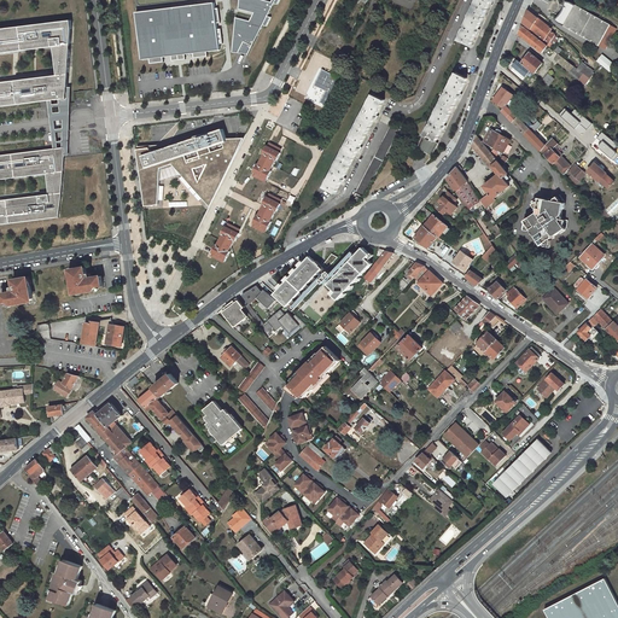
[(270,0),(270,1),(264,0),(238,0),(238,9),(254,13),(250,21),(235,17),(232,52),(249,53),(263,24),(266,25),(270,17),(267,16),(273,4),(278,4),(279,0),(270,0)]
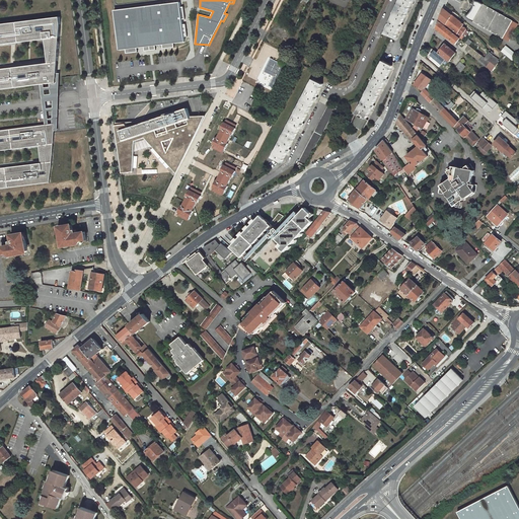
[(412,0),(399,0),(385,32),(395,38),(412,0)]
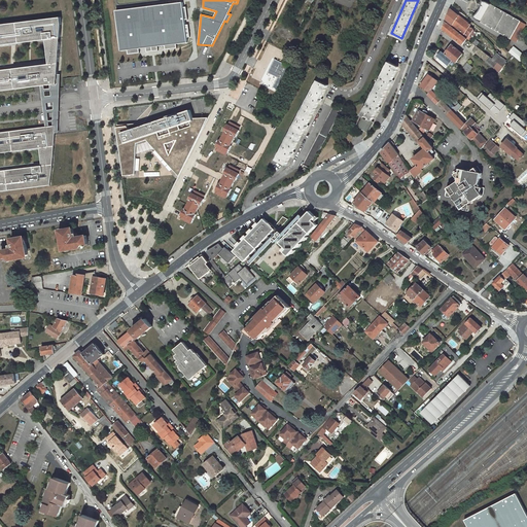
[(478,12),(473,18),(478,21),(511,40),(512,40),(517,43),(526,26),(521,23),(488,3),(483,1),(480,8),(478,12)]
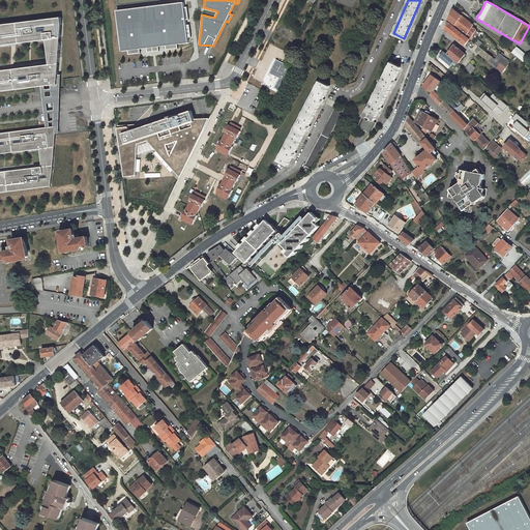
[(183,2),(117,10),(121,51),(128,50),(129,54),(141,53),(140,49),(147,48),(148,52),(158,50),(158,47),(166,46),(167,49),(177,48),(177,43),(188,42),(183,2)]
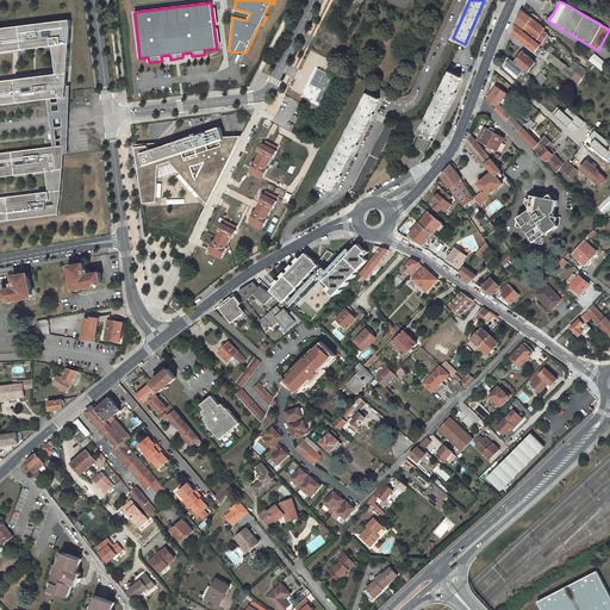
[(522,11),(516,23),(523,29),(531,19),(522,11)]
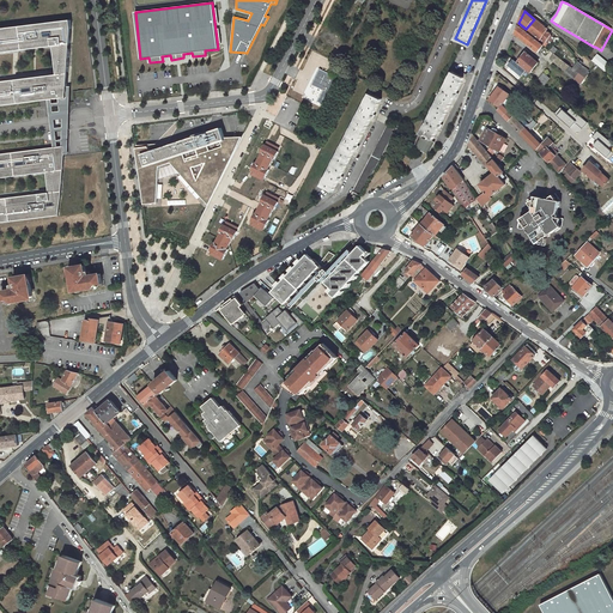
[(548,29),(534,19),(526,29),(539,40),(547,31),(548,29)]
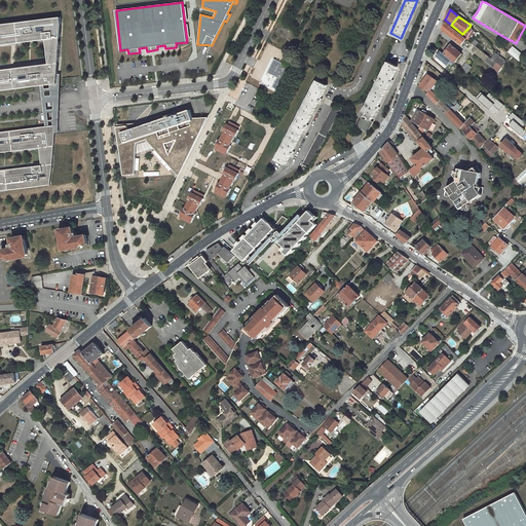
[(62,25),(61,17),(0,25),(0,44),(46,40),(49,61),(49,65),(0,70),(0,90),(39,85),(53,84),(57,83),(58,75),(62,25)]
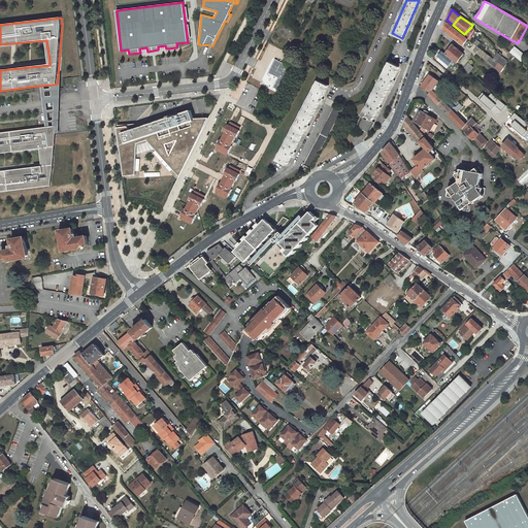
[(458,31),(447,23),(443,28),(454,36),(458,31)]
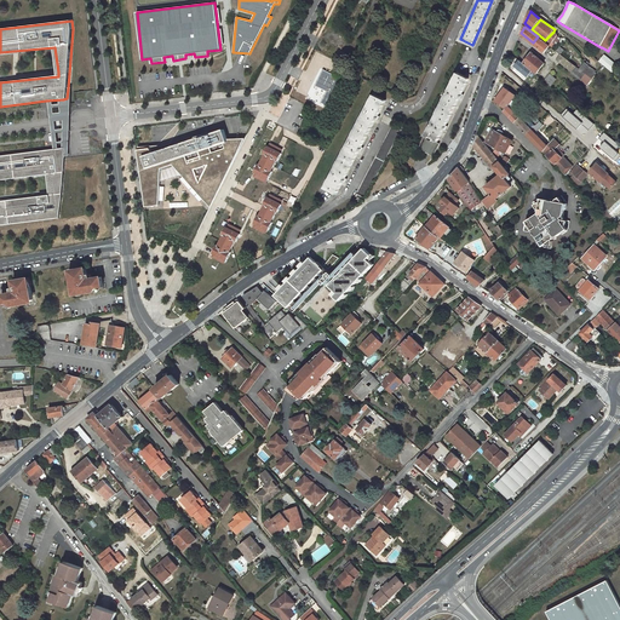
[(557,34),(554,32),(545,40),(547,42),(546,44),(550,46),(557,34)]
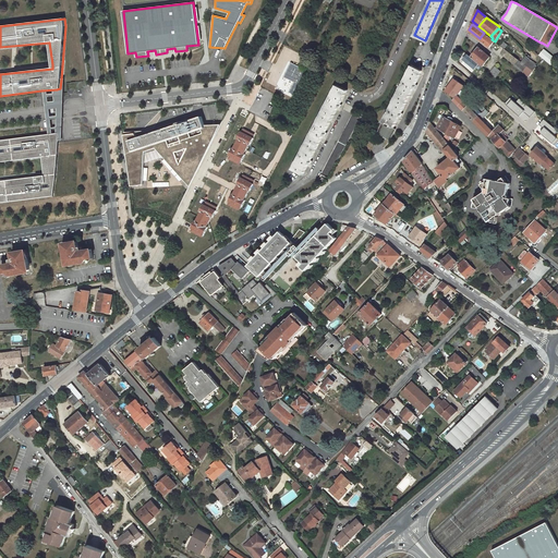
[(492,39),(484,33),(480,38),(490,47),(495,41),(492,39)]
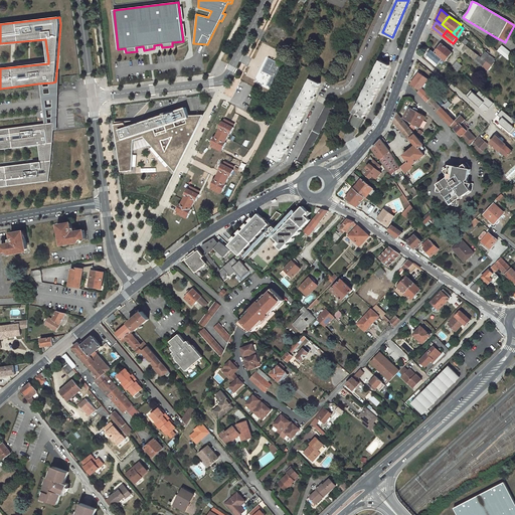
[(453,52),(443,44),(436,52),(446,61),(453,52)]
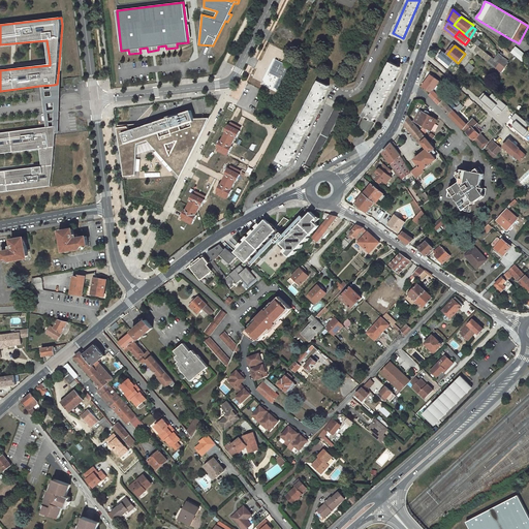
[(480,49),(477,53),(488,61),(489,60),(491,61),(493,58),(480,49)]
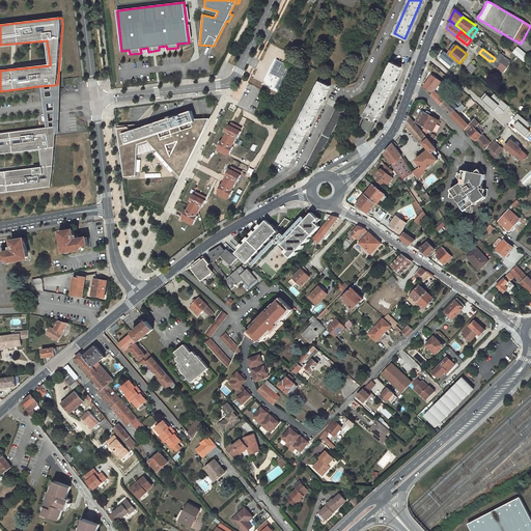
[(519,49),(514,53),(526,62),(529,57),(519,49)]
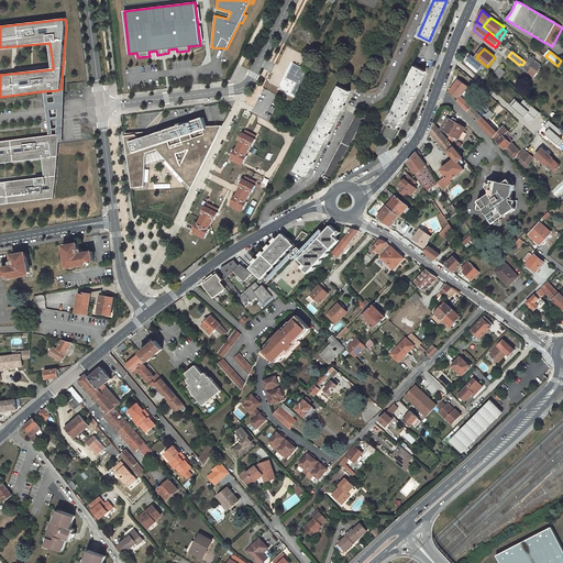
[(471,55),(467,59),(475,66),(479,62),(471,55)]
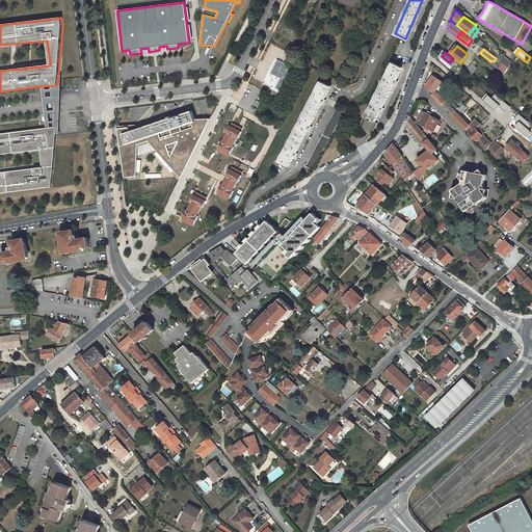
[(501,54),(497,59),(503,63),(499,69),(504,73),(511,63),(504,57),(505,57),(501,54)]
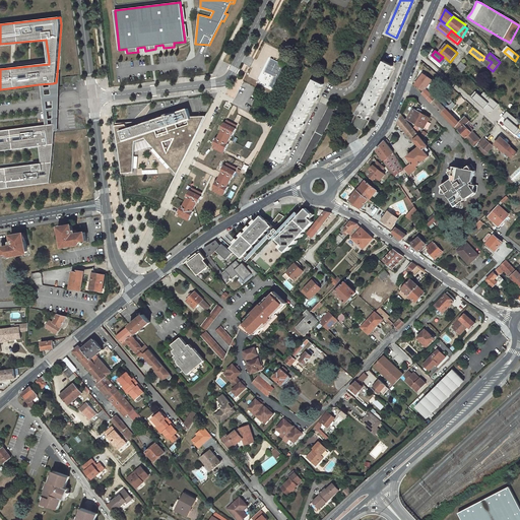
[(279,62),(271,59),(265,71),(273,78),(269,87),(279,92),(285,65),(279,62)]
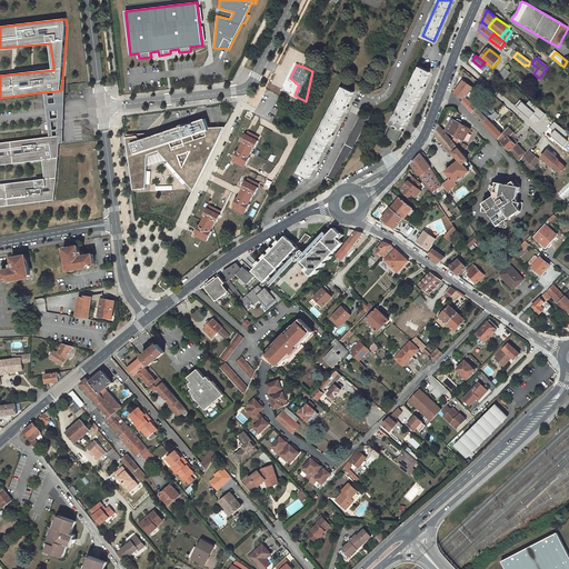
[(428,70),(421,67),(392,123),(396,126),(399,127),(402,129),(431,72),(428,70)]
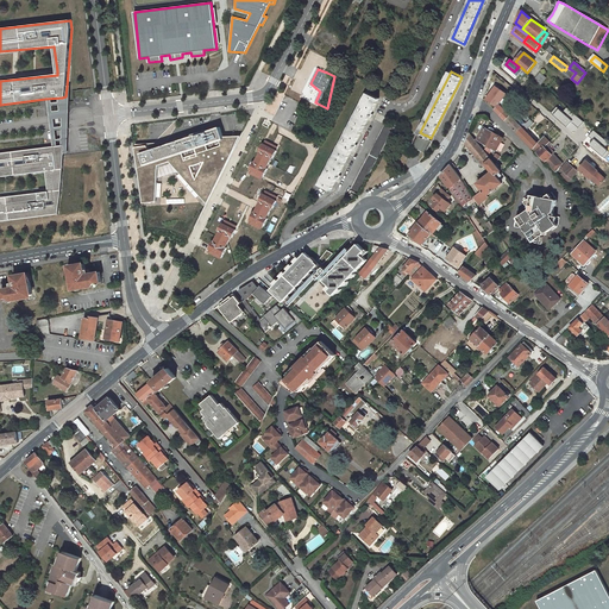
[(540,73),(535,80),(541,85),(546,79),(540,73)]
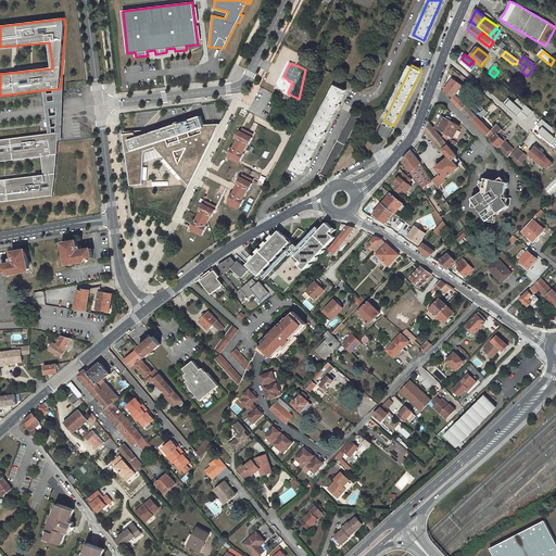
[(60,88),(41,90),(48,135),(58,133),(59,141),(61,141),(63,78),(61,79),(60,88)]
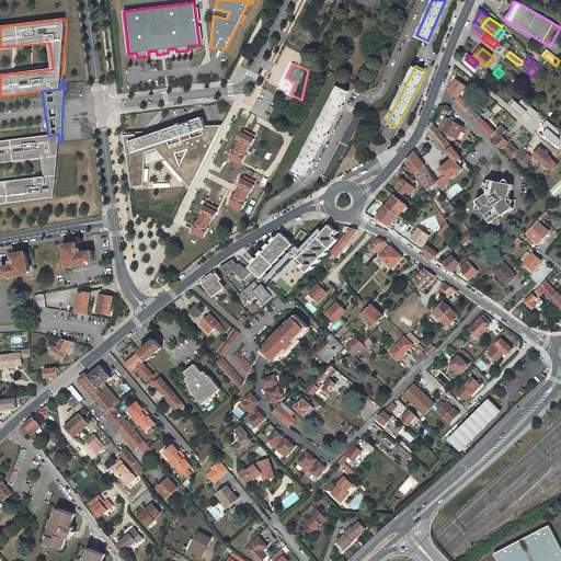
[(457,79),(448,91),(458,99),(456,101),(491,138),(496,132),(484,119),(481,117),(460,95),(467,87),(457,79)]
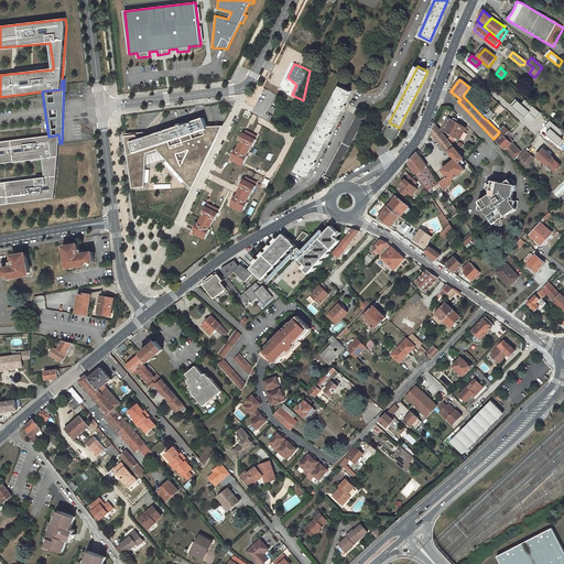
[(351,91),(340,86),(297,171),(307,176),(351,91)]
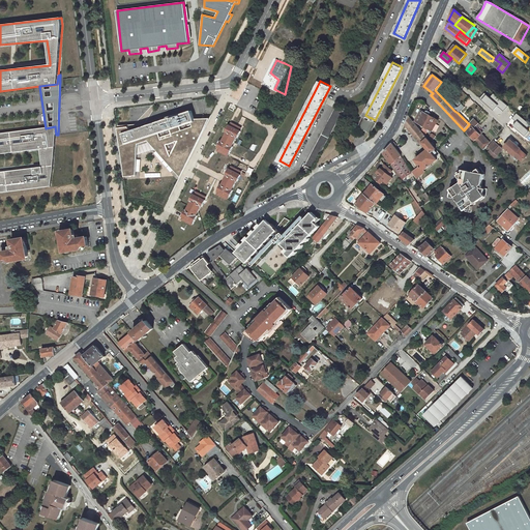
[(344,111),(335,107),(305,166),(313,170),(344,111)]
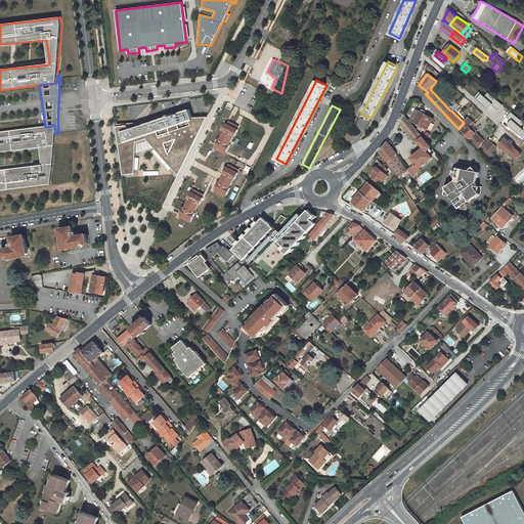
[(117,128),(123,175),(134,175),(137,142),(148,139),(178,175),(207,117),(192,115),(189,110),(128,129),(127,126),(117,128)]
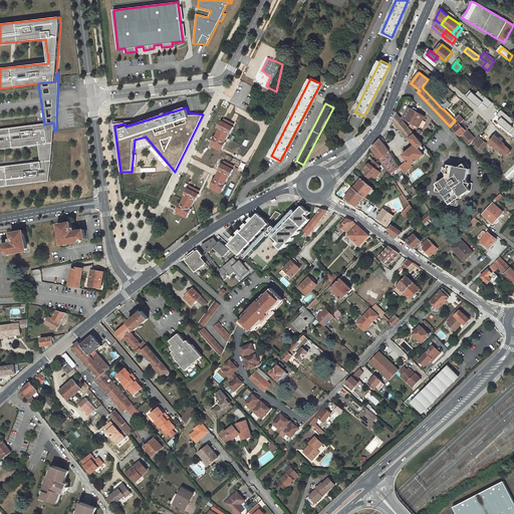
[(410,108),(405,118),(420,127),(426,117),(410,108)]
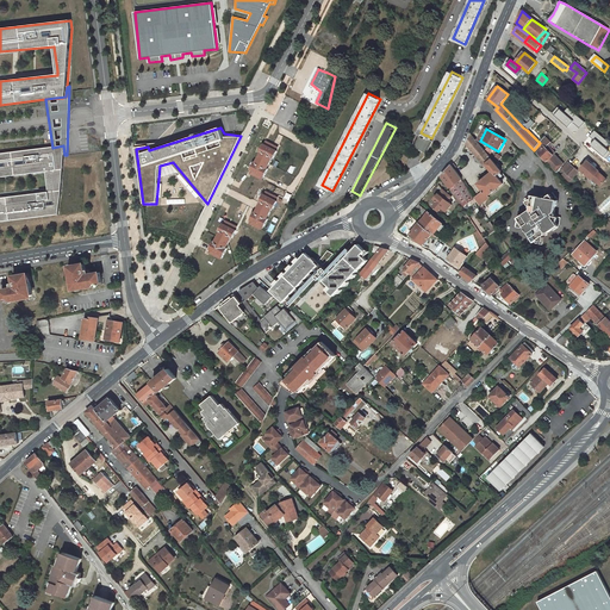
[(428,136),(424,135),(423,136),(419,134),(414,145),(427,153),(433,141),(428,137),(428,136)]
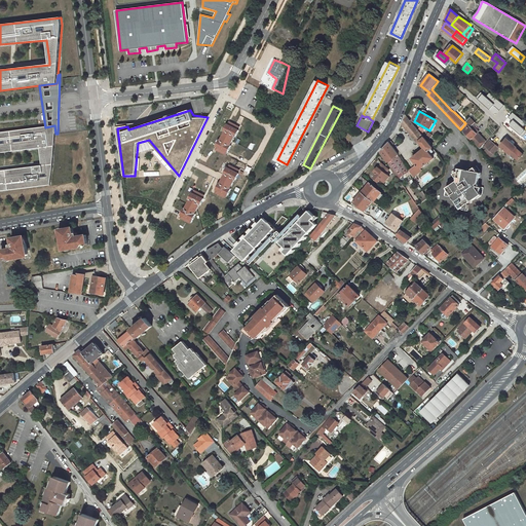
[(406,115),(402,124),(419,144),(420,143),(425,149),(413,159),(421,170),(435,158),(431,154),(434,152),(433,149),(434,148),(406,115)]
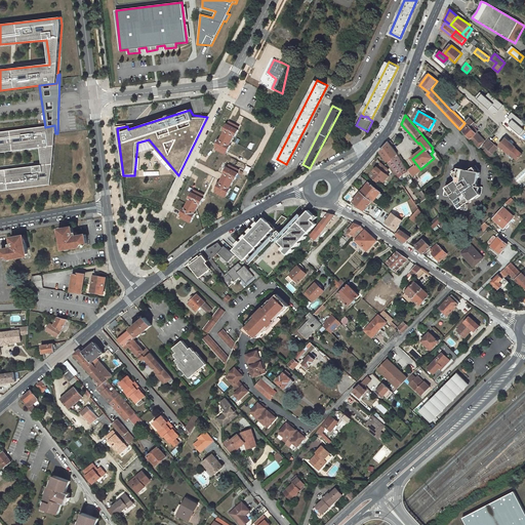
[(463,132),(480,149),(486,142),(478,133),(480,131),(472,124),(474,122),(470,118),(465,123),(459,129),(462,132),(463,132)]
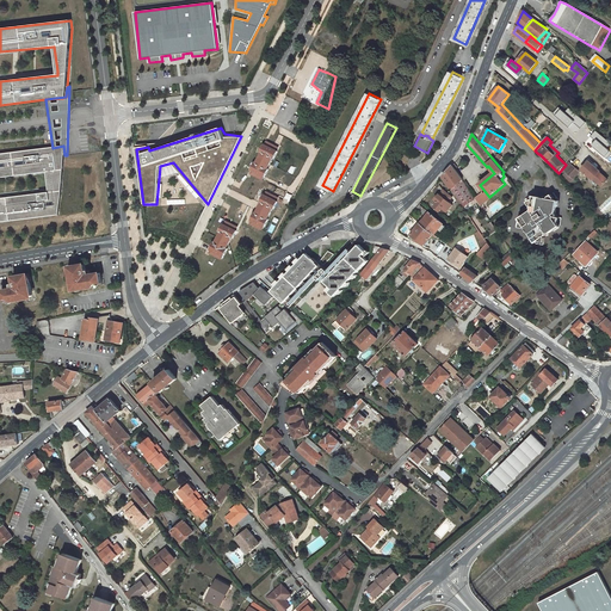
[(278,149),(267,143),(266,146),(265,146),(261,153),(263,153),(258,162),(257,162),(253,170),(254,170),(252,172),(263,178),(265,176),(266,176),(270,168),(269,168),(273,159),(275,160),(278,153),(277,152),(278,149)]
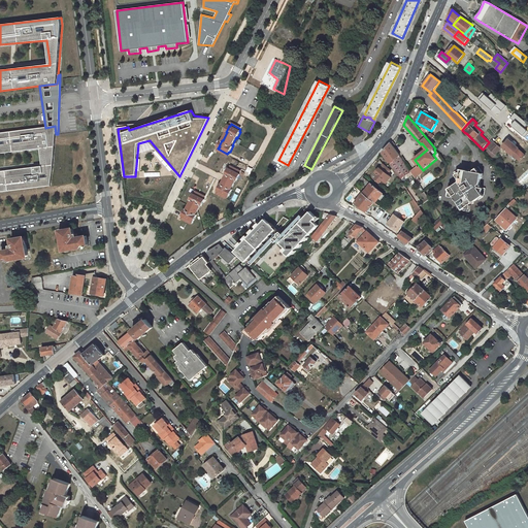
[(56,134),(55,126),(45,128),(0,132),(0,153),(40,149),(41,163),(42,166),(0,171),(0,191),(51,186),(56,134)]
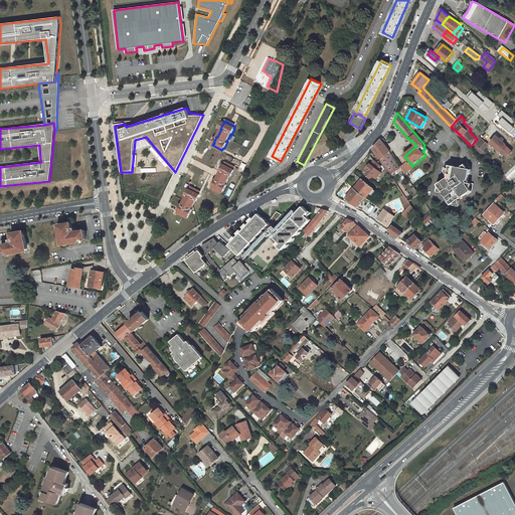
[(497,136),(491,143),(497,148),(497,147),(504,153),(509,148),(506,145),(504,142),(505,141),(505,139),(502,137),(501,137),(500,138),(497,136)]
